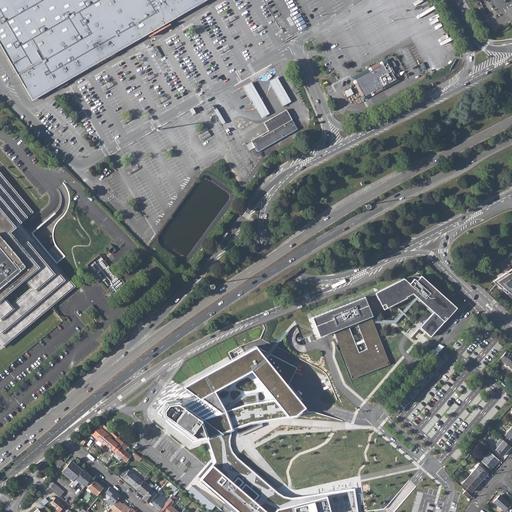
[(0,0),(0,43),(33,100),(62,84),(159,28),(207,0),(0,0)]
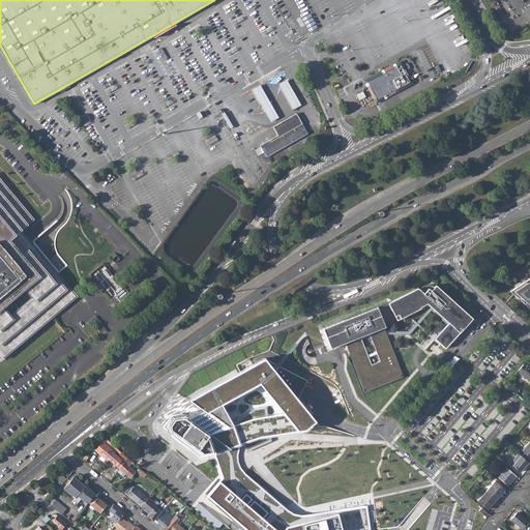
[(165,57),(166,59),(169,58),(163,48),(159,50),(162,54),(165,57)]
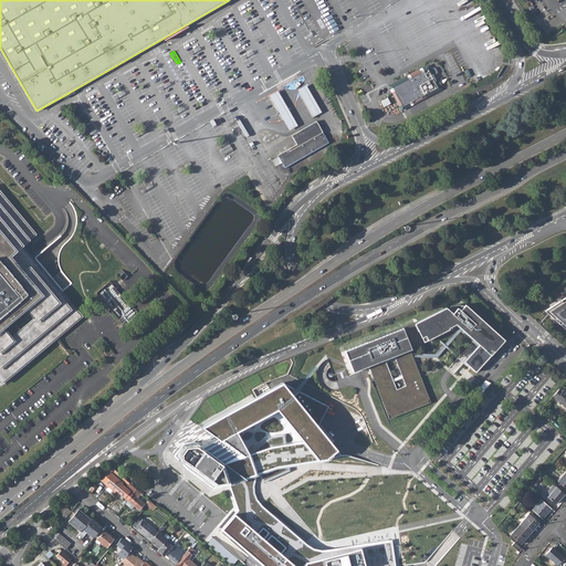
[(394,94),(401,108),(402,109),(408,106),(409,104),(415,102),(416,102),(425,97),(425,96),(438,88),(432,79),(435,77),(437,71),(436,67),(433,67),(425,72),(423,71),(392,87),(395,92),(394,93),(394,94)]
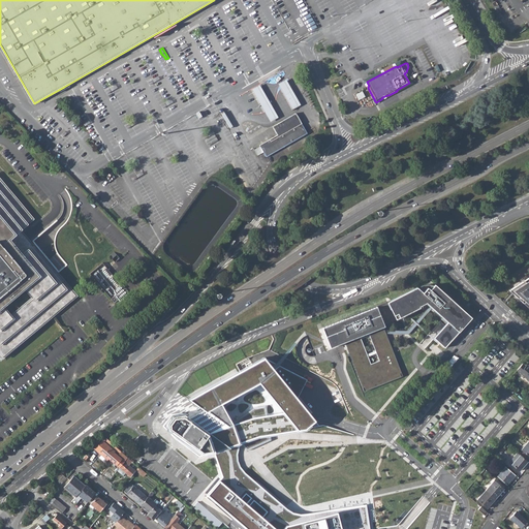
[(286,98),(292,110),(301,104),(294,94),(286,80),(278,84),(286,98)]
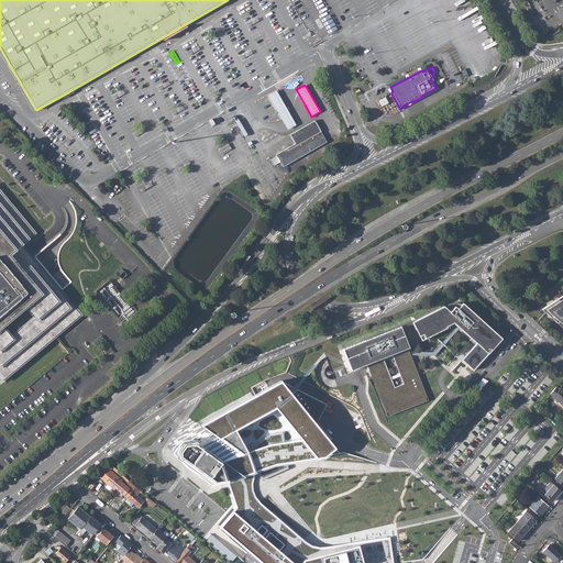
[(285,125),(288,130),(296,124),(294,120),(284,103),(276,90),(268,95),(275,108),(285,125)]
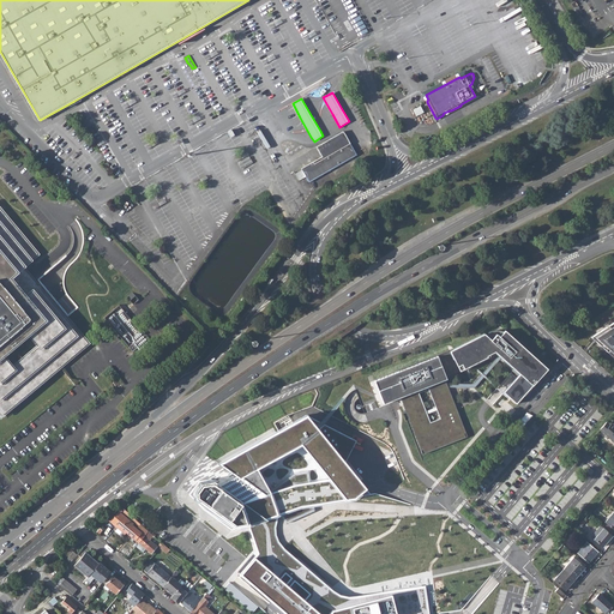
[(429,110),(425,113),(421,106),(414,109),(416,116),(420,114),(423,124),(433,119),(429,110)]
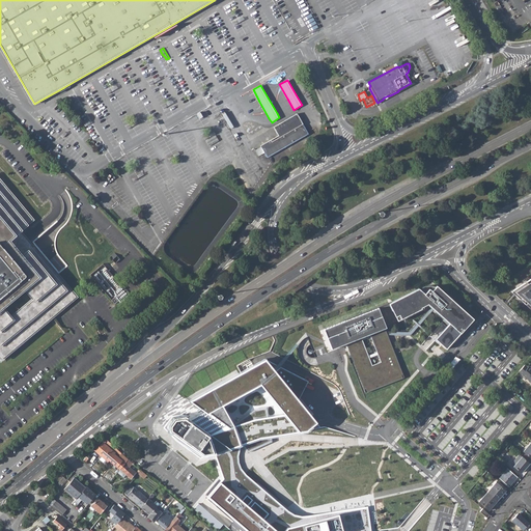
[(297,113),(274,127),(278,135),(260,145),(268,158),(308,134),(303,124),(297,113)]
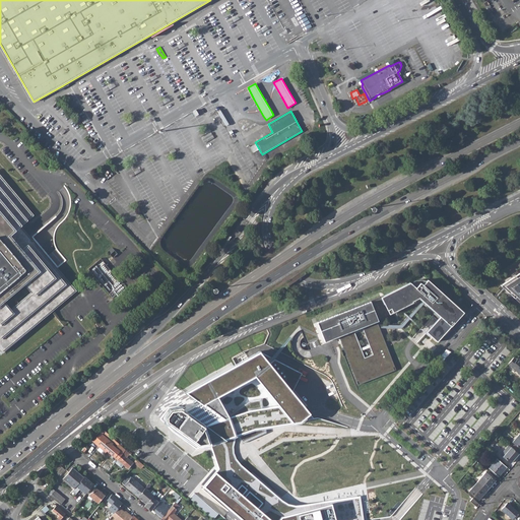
[(199,134),(201,137),(211,131),(209,128),(204,131),(199,134)]
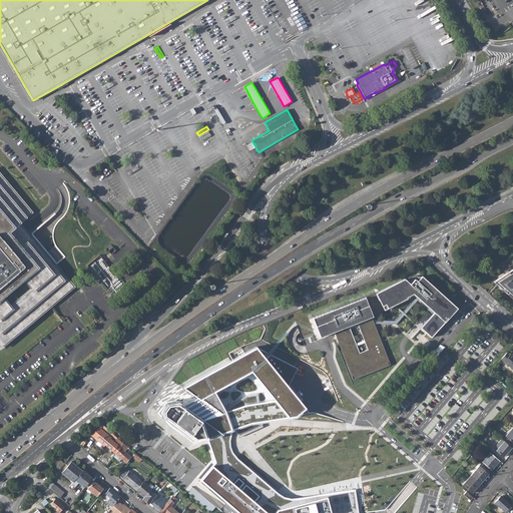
[(198,135),(200,138),(210,132),(208,129),(198,135)]
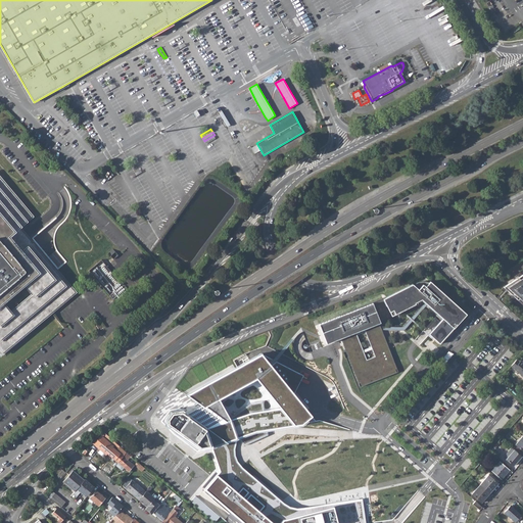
[(204,141),(206,144),(217,138),(215,135),(204,141)]
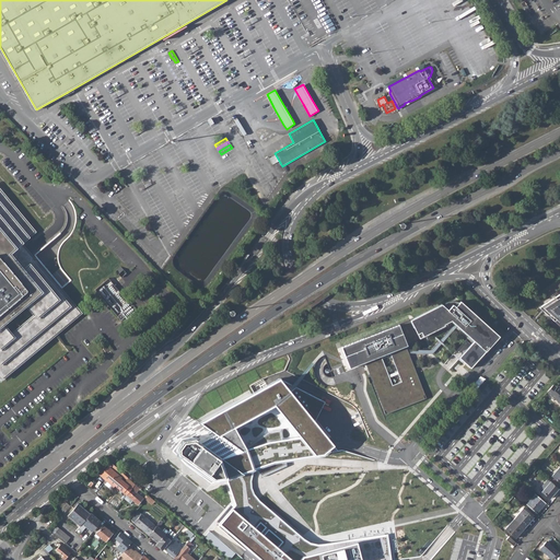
[(0,376),(1,378),(79,314),(60,290),(49,277),(20,243),(34,232),(0,190),(0,376)]
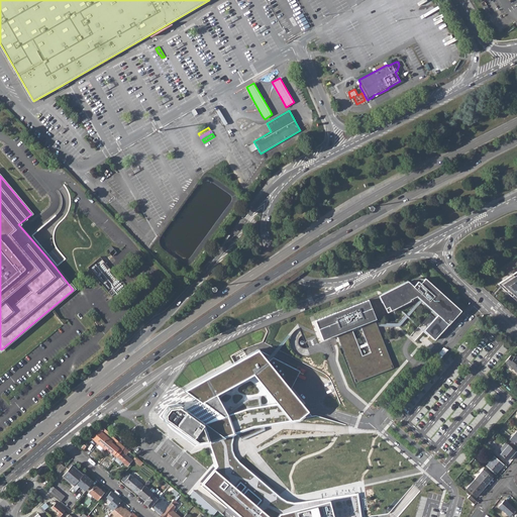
[(45,255),(56,268),(66,259),(57,246),(45,255)]
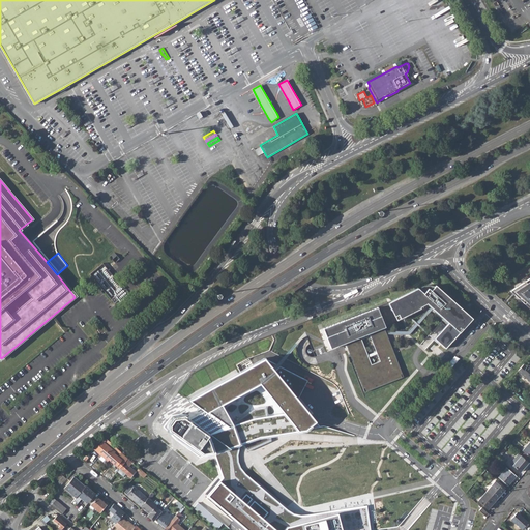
[(525,303),(527,302),(529,305),(529,277),(510,291),(525,303)]
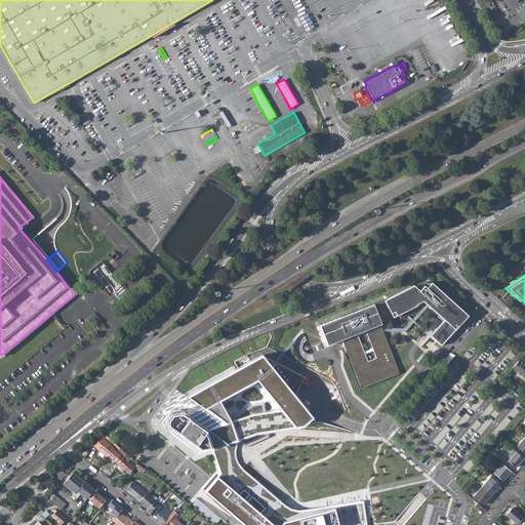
[(414,285),(388,298),(397,316),(425,301),(427,304),(429,306),(445,320),(431,335),(442,345),(469,315),(432,282),(431,283),(428,282),(423,282),(418,283),(415,286),(414,285)]
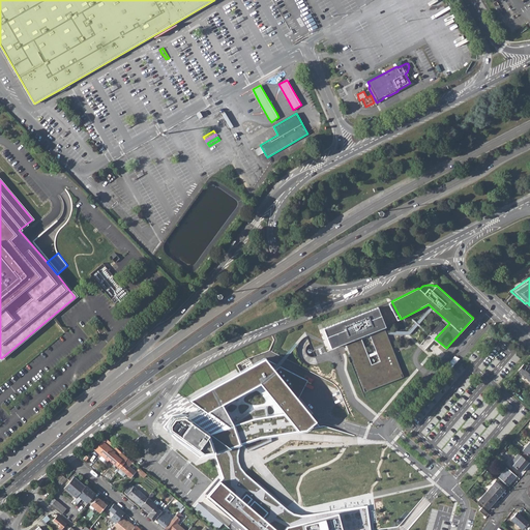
[(398,320),(401,319),(391,301),(388,303),(398,320)]
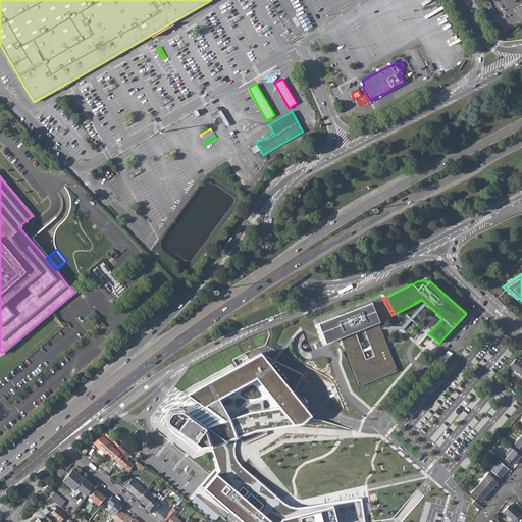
[(379,320),(390,316),(381,298),(340,314),(340,315),(318,323),(325,342),(340,335),(341,337),(358,384),(397,369),(381,329),(403,329),(405,328),(426,304),(424,302),(403,325),(401,326),(379,326),(378,322),(379,322),(379,320)]
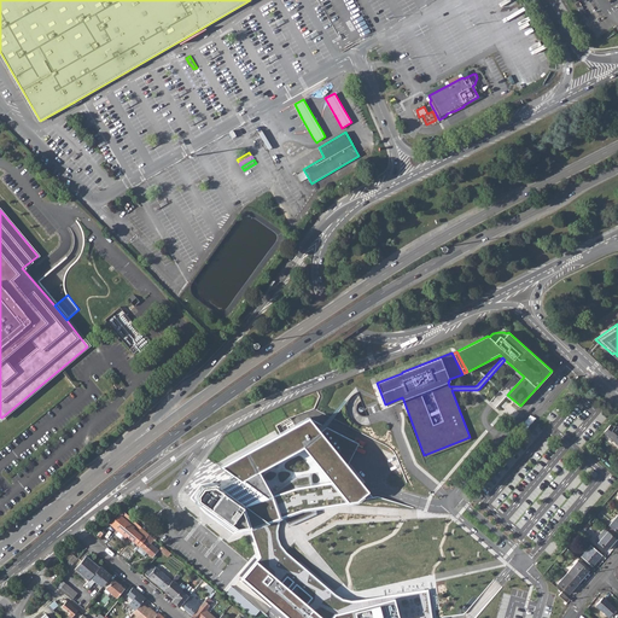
[(233,534),(248,529),(280,518),(289,525),(315,513),(314,507),(373,499),(344,461),(354,442),(309,418),(252,449),(235,459),(221,467),(238,479),(221,489),(213,482),(200,484),(190,497),(205,513),(233,534)]
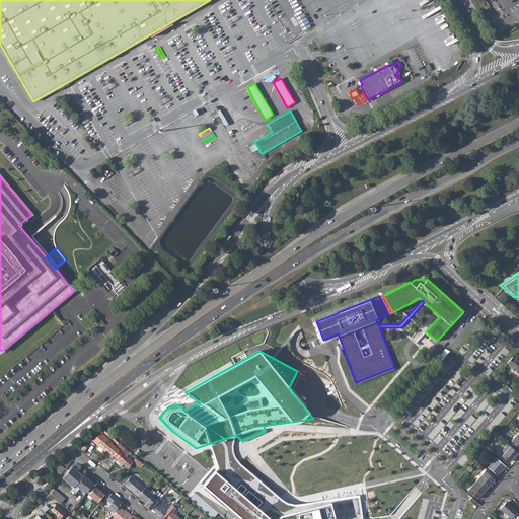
[(513,357),(507,363),(518,373),(518,360),(516,358),(515,359),(513,357)]
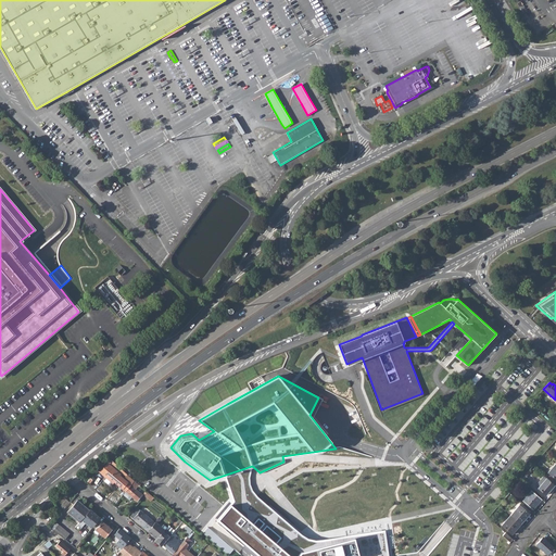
[(382,412),(424,395),(422,393),(381,409),(382,412)]
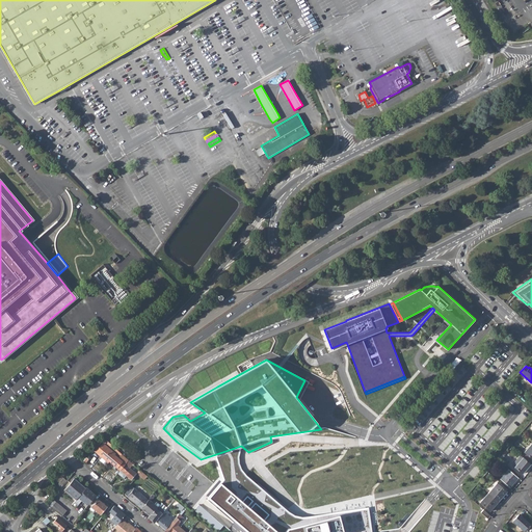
[(94,451),(97,453),(104,444),(103,443),(94,451)]
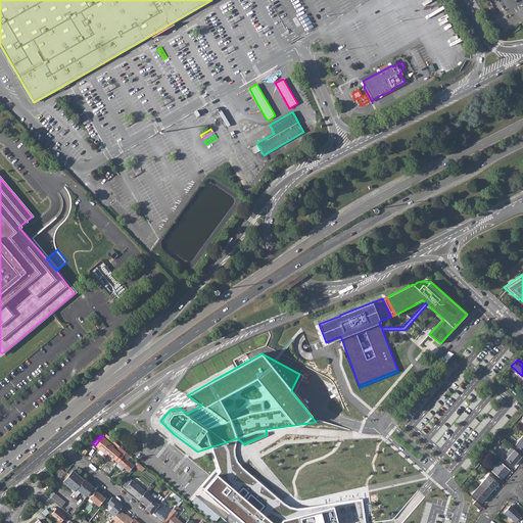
[(107,454),(119,462),(124,456),(126,453),(127,453),(120,446),(117,448),(122,453),(120,454),(112,447),(113,445),(102,436),(95,445),(100,449),(104,453),(106,455),(107,454)]
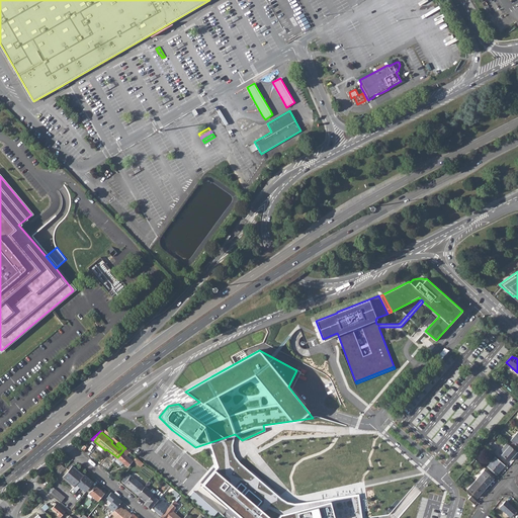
[(207,443),(208,446),(216,470),(202,487),(239,517),(362,517),(359,495),(303,504),(297,504),(289,504),(283,501),(278,496),(239,461),(235,456),(234,451),(234,442),(235,434),(207,443)]
